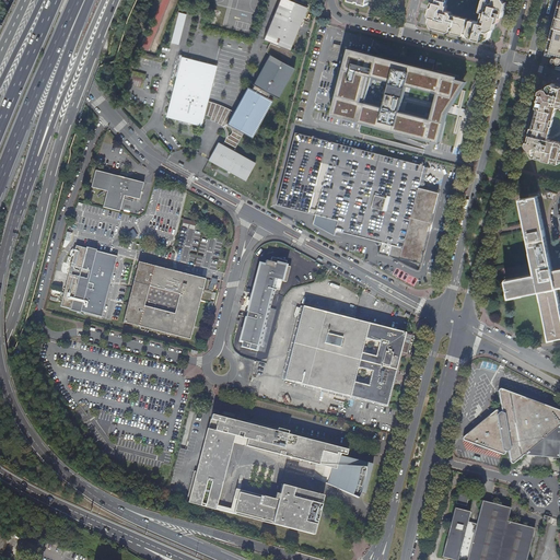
[(306,8),(288,0),(278,0),(263,38),(289,50),(306,8)]
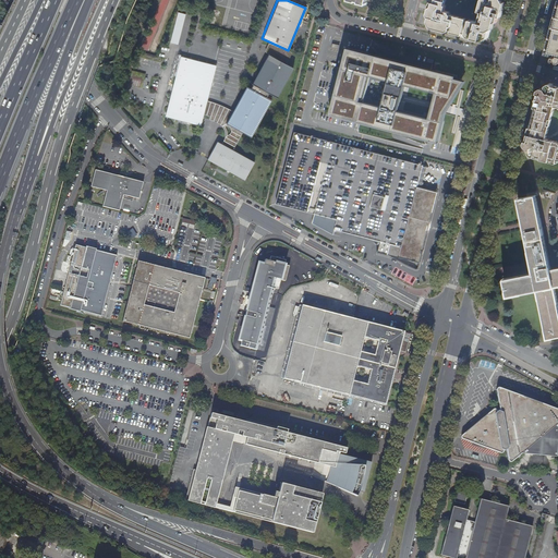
[(459,31),(468,34),(471,25),(471,23),(470,22),(469,21),(466,20),(466,19),(450,14),(450,12),(449,10),(444,9),(446,4),(444,3),(445,0),(432,0),(434,1),(433,5),(435,5),(432,16),(434,17),(432,24),(433,27),(447,31),(448,28),(451,29),(450,32),(458,34),(459,31)]
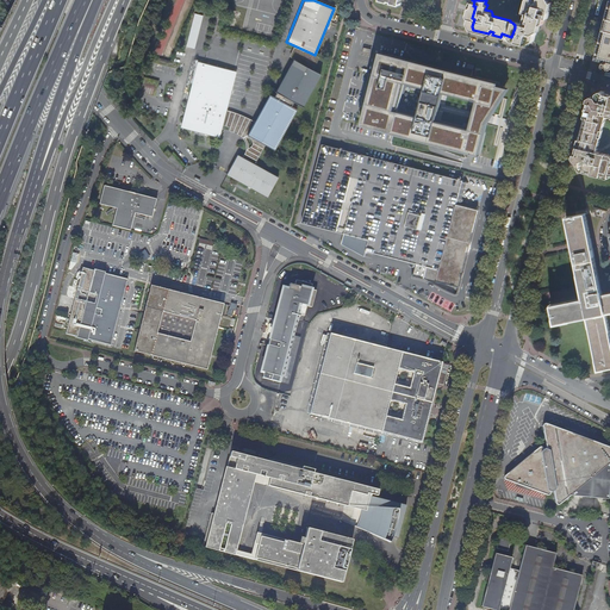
[(511,39),(524,44),(526,41),(531,42),(534,41),(535,39),(539,24),(541,25),(545,23),(546,18),(547,18),(551,6),(548,6),(549,0),(527,0),(527,4),(524,4),(522,12),(526,13),(523,23),(512,20),(512,23),(514,24),(515,25),(515,27),(511,37),(511,39)]
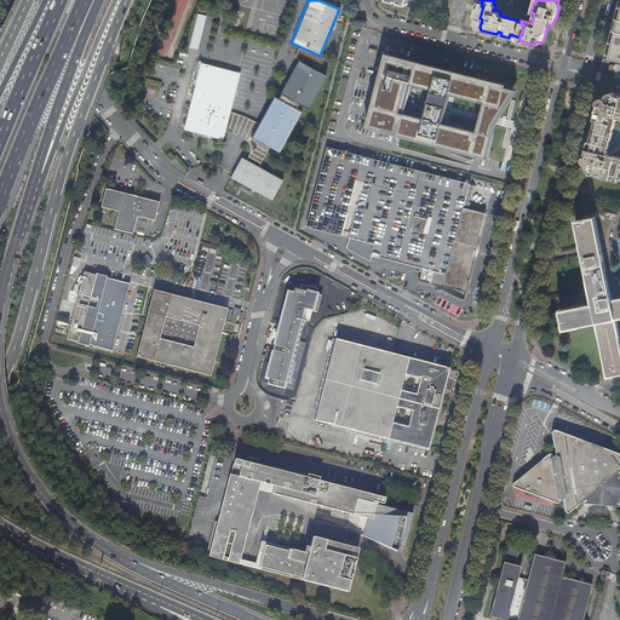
[(189,47),(197,50),(205,16),(196,13),(189,47)]
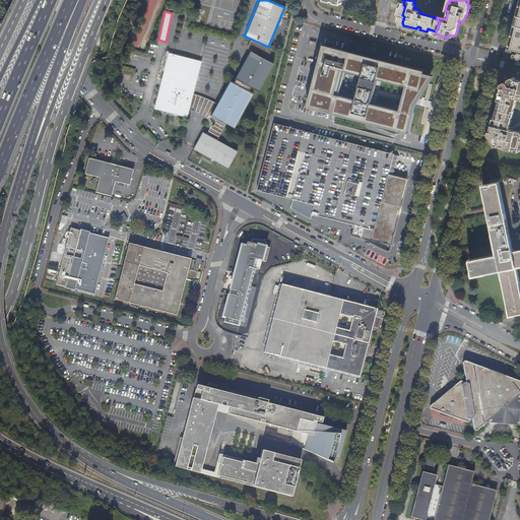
[(519,52),(519,51),(519,15),(511,50),(519,52)]
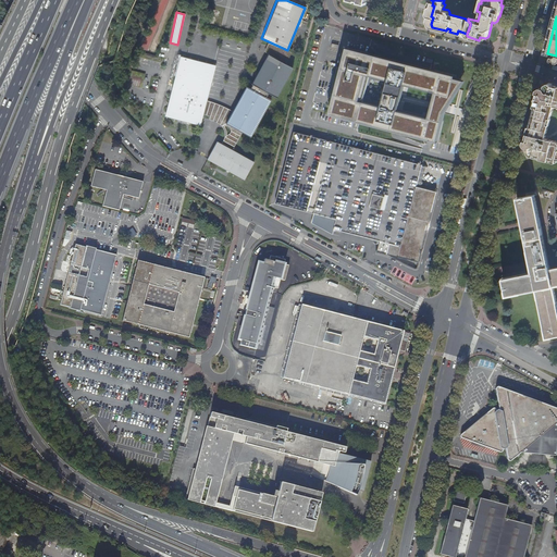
[(335,85),(327,114),(434,143),(443,112),(462,78),(344,47),(337,75),(335,85)]
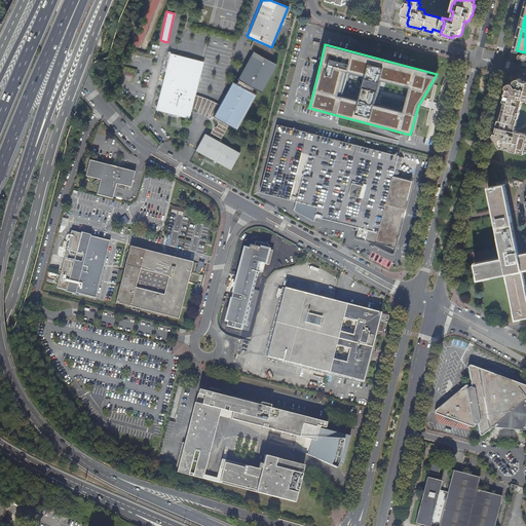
[(219,143),(229,125),(236,129),(256,96),(250,92),(253,88),(259,92),(275,65),(252,51),(236,79),(237,80),(235,84),(232,82),(219,105),(209,100),(202,97),(197,95),(193,95),(201,62),(176,54),(172,53),(156,110),(188,118),(190,107),(194,108),(200,111),(208,114),(216,118),(221,121),(211,139),(204,135),(195,150),(196,151),(230,171),(239,154),(219,143)]
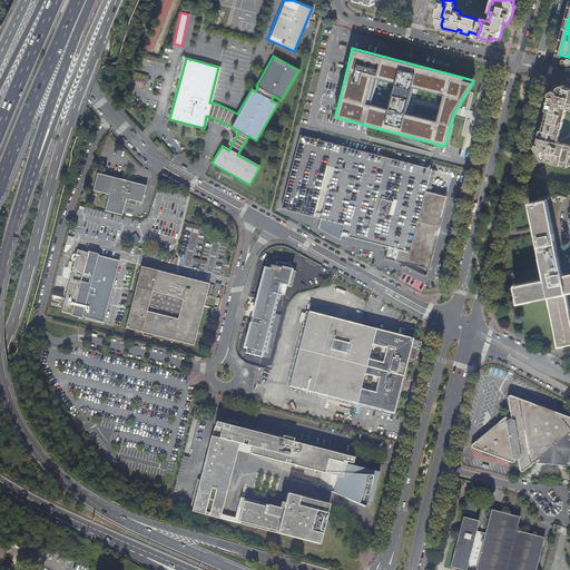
[(143,89),(147,76),(134,71),(130,86),(143,89)]
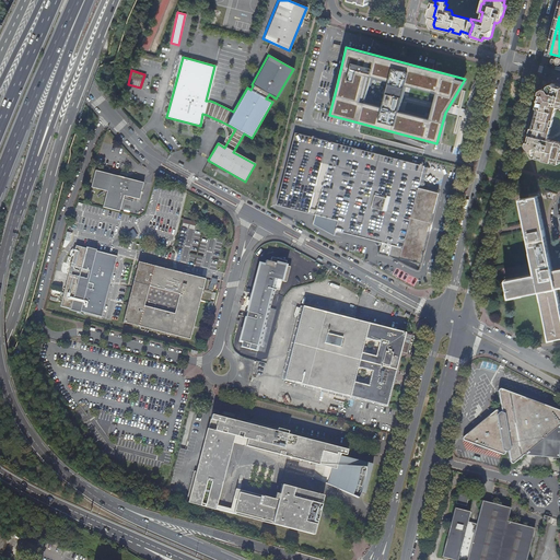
[(538,94),(537,102),(535,101),(533,108),(534,108),(533,111),(532,111),(528,125),(529,126),(528,128),(526,135),(528,136),(525,146),(527,149),(529,150),(531,151),(531,152),(531,154),(533,158),(536,158),(537,158),(558,163),(558,161),(559,161),(559,88),(555,86),(555,85),(550,84),(547,86),(547,89),(545,90),(544,90),(543,89),(539,91),(538,94)]
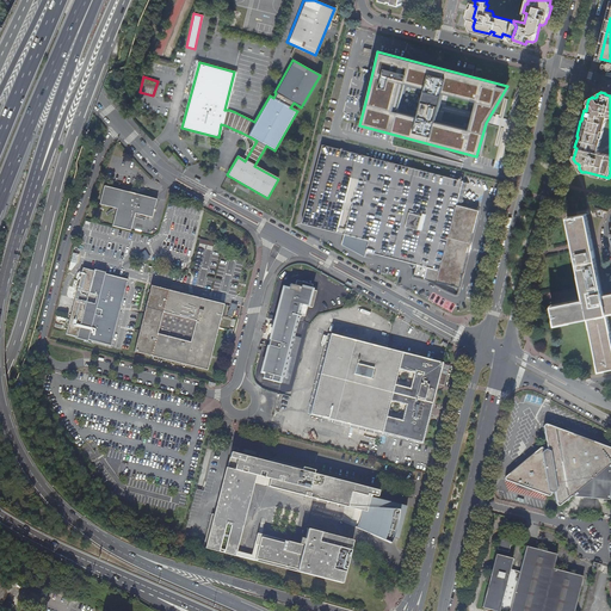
[(321,144),(318,156),(341,162),(344,150),(321,144)]
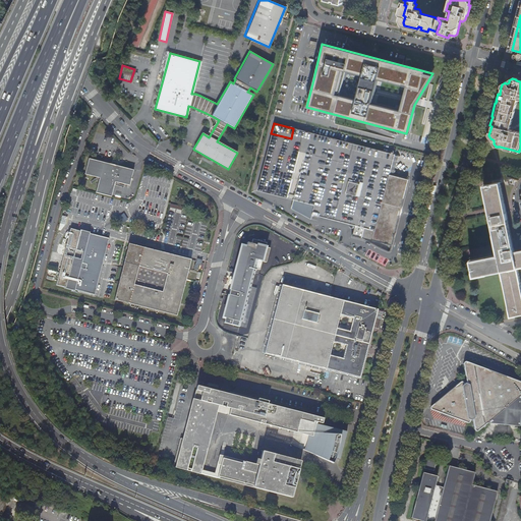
[(296,160),(302,161),(338,170),(346,141),(293,128),(291,138),(271,133),(256,189),(286,196),(296,160)]
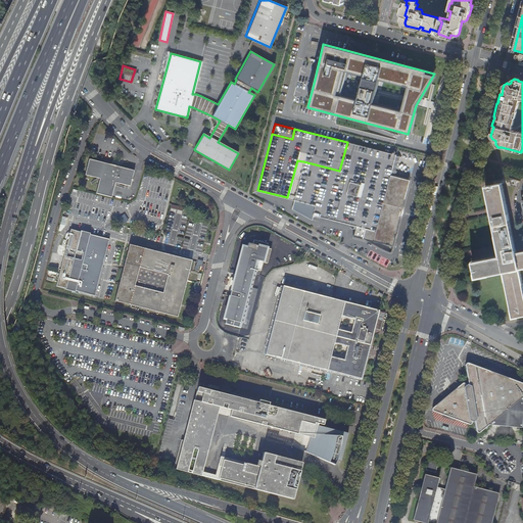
[(339,171),(303,161),(295,194),(291,207),(312,219),(313,215),(355,226),(364,229),(362,237),(392,245),(409,180),(390,175),(395,154),(347,141),(347,142),(339,171)]
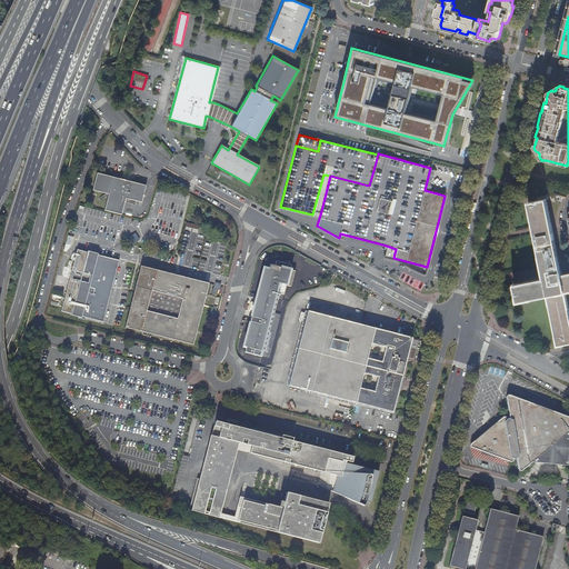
[(107,203),(105,211),(113,213),(118,215),(122,216),(125,206),(126,201),(126,200),(128,200),(130,200),(133,201),(140,203),(142,203),(145,196),(148,187),(135,183),(130,182),(128,182),(129,178),(122,176),(121,180),(120,180),(116,179),(111,178),(108,177),(97,175),(96,182),(93,191),(103,193),(106,195),(108,195),(109,196),(109,197),(107,203)]
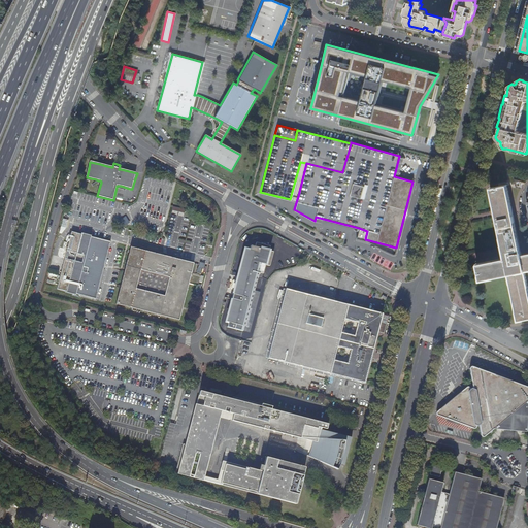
[(506,186),(490,189),(494,210),(496,217),(502,246),(504,260),(476,265),(480,281),(507,275),(518,321),(527,319),(527,292),(524,272),(527,270),(527,254),(521,257),(506,186)]
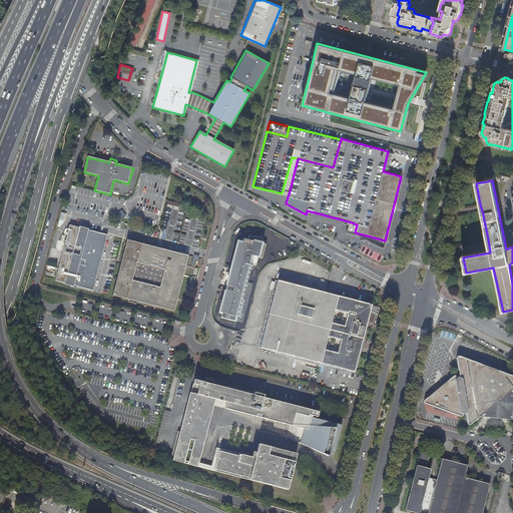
[(108,235),(70,226),(56,282),(93,292),(108,235)]
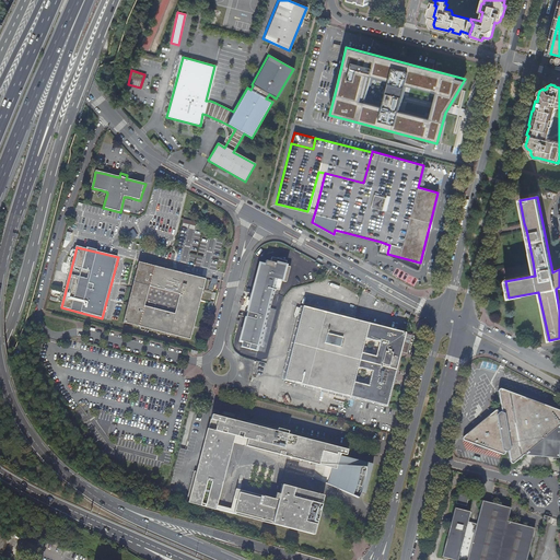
[(284,263),(269,258),(268,264),(263,261),(261,266),(257,265),(236,342),(256,348),(271,290),(277,292),(279,282),(283,283),(288,268),(283,267),(284,263)]
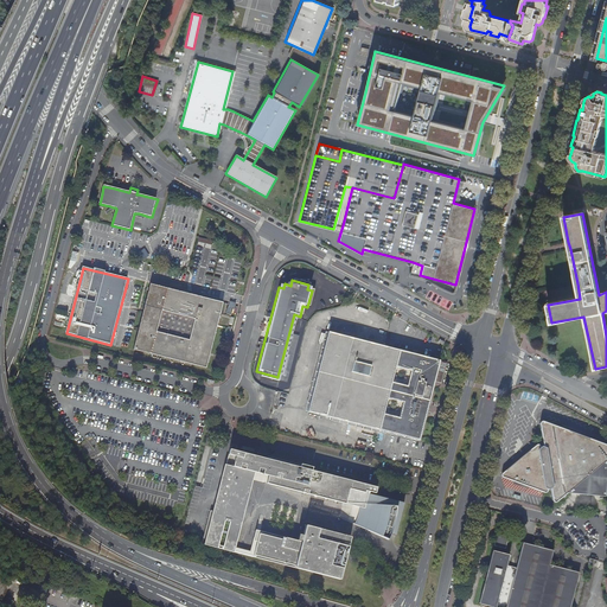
[(222,305),(149,286),(133,350),(205,368),(222,305)]
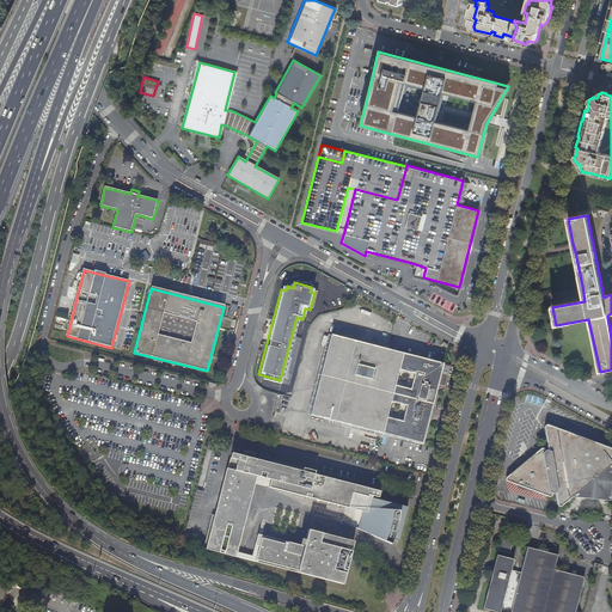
[(379,433),(399,352),(329,334),(308,415),(379,433)]
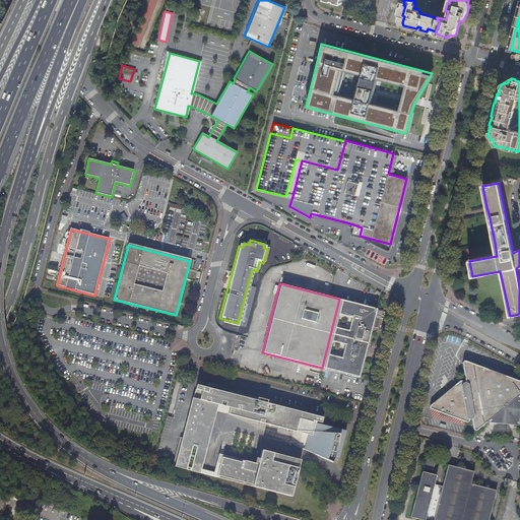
[(380,310),(339,299),(322,368),(356,376),(368,334),(370,325),(376,327),(380,310)]
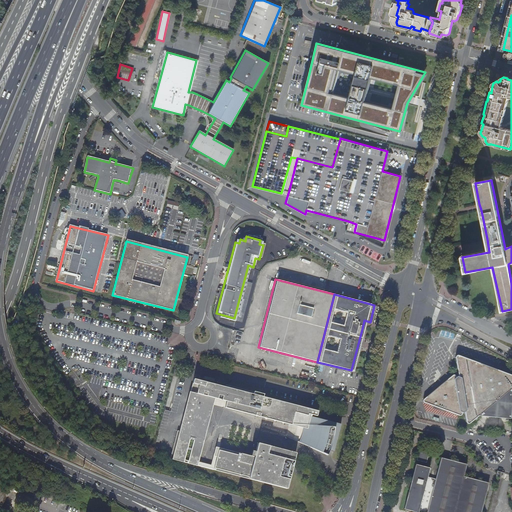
[(459,359),(459,360),(459,362),(462,379),(459,378),(457,379),(457,378),(456,378),(455,378),(454,378),(451,381),(428,401),(427,402),(428,402),(461,415),(462,415),(462,413),(464,414),(465,414),(467,411),(469,421),(470,422),(471,422),(472,422),(479,416),(511,419),(511,377),(461,359),(460,359),(459,359)]
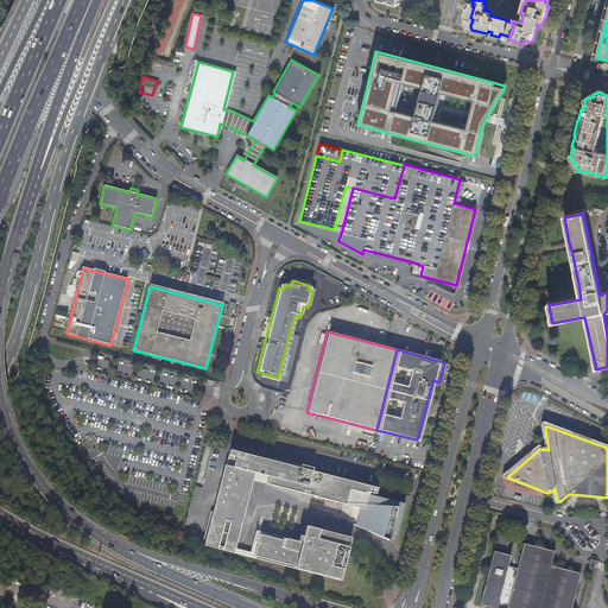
[(392,501),(369,495),(377,495),(378,489),(315,474),(315,475),(311,475),(314,469),(302,467),(301,468),(298,468),(299,466),(268,458),(267,462),(257,460),(246,456),(230,453),(226,468),(251,474),(255,475),(258,475),(270,477),(267,486),(341,505),(347,505),(362,506),(361,514),(360,520),(356,527),(390,542),(392,536),(397,538),(406,505),(392,501)]
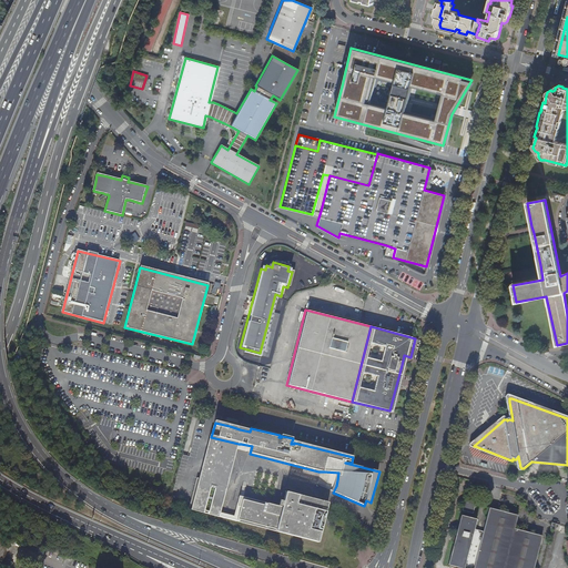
[(234,443),(211,437),(200,480),(196,480),(190,509),(220,516),(223,505),(226,490),(239,444),(234,443)]
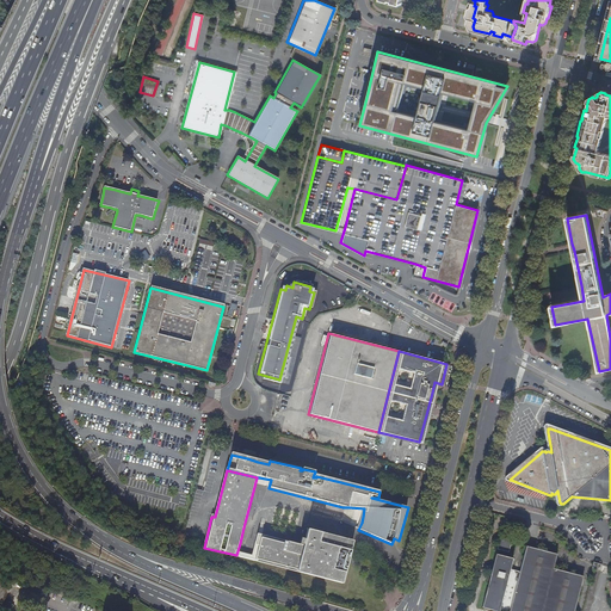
[(236,555),(204,548),(203,550),(314,578),(343,585),(355,538),(308,526),(306,537),(326,542),(323,554),(329,556),(329,554),(343,556),(341,562),(337,561),(332,580),(255,561),(236,555)]
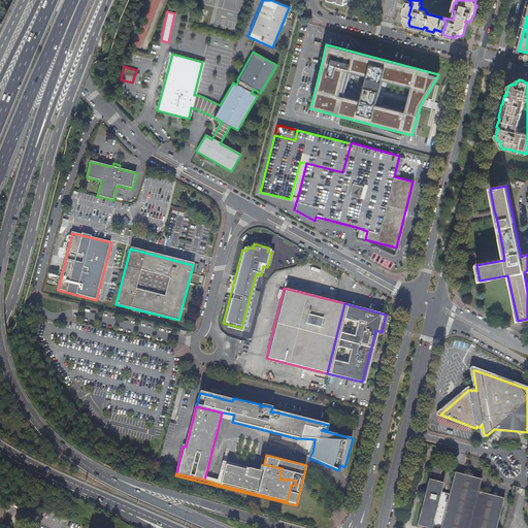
[(258,473),(259,469),(227,461),(223,460),(222,464),(258,473)]
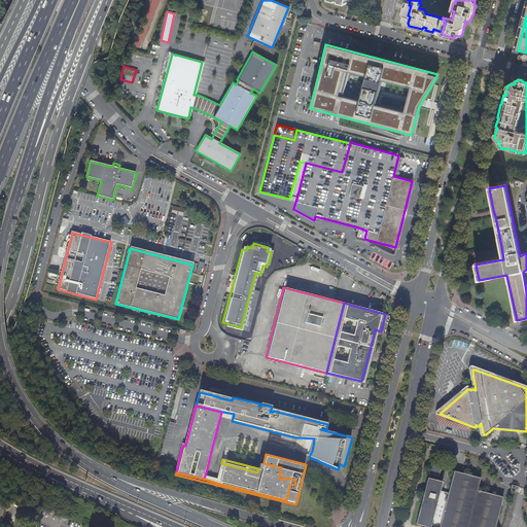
[(443,464),(433,461),(430,475),(440,477),(443,464)]
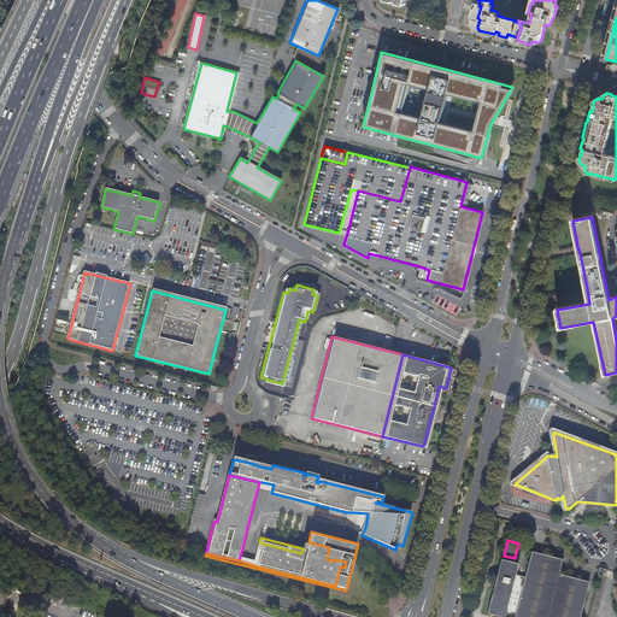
[(329,547),(309,542),(304,541),(303,548),(301,553),(259,542),(257,552),(262,553),(258,566),(335,586),(340,566),(345,568),(346,562),(333,559),(333,562),(327,559),(329,547)]
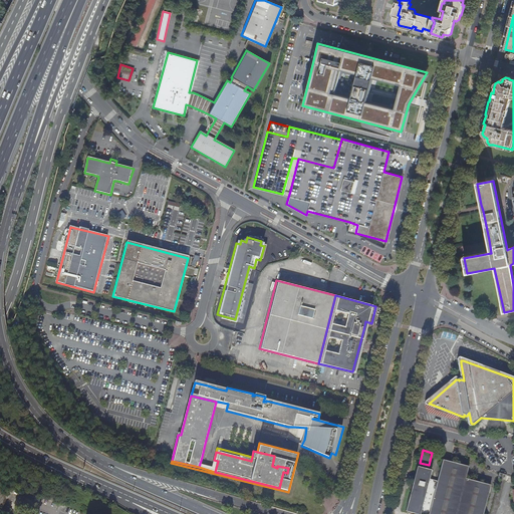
[(202,457),(199,467),(215,472),(218,461),(214,460),(202,457)]
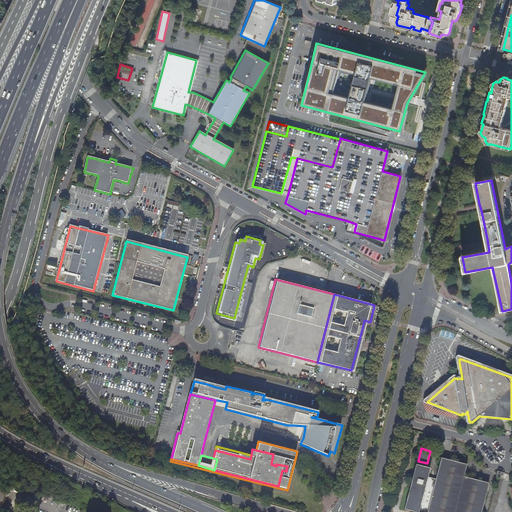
[(412,483),(410,489),(405,510),(411,511),(481,511),(489,483),(465,477),(468,465),(442,458),(437,480),(428,478),(431,468),(416,465),(412,483)]
